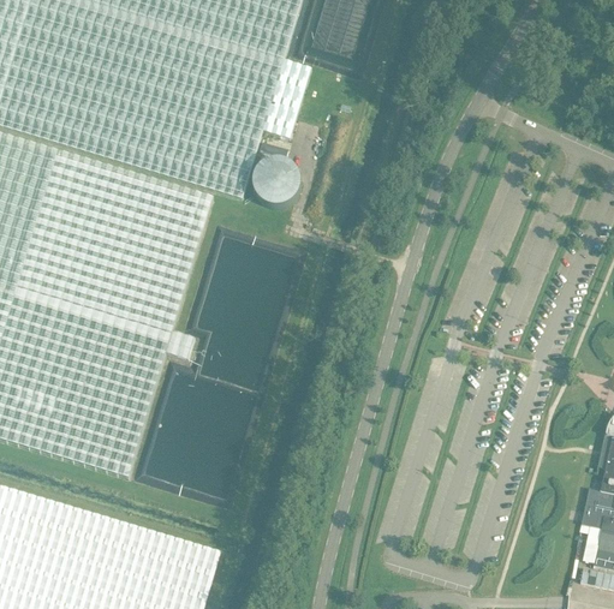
[(0,0),(0,123),(240,196),(244,197),(264,129),(293,137),(302,111),(315,66),(285,57),(302,0),(0,0)]
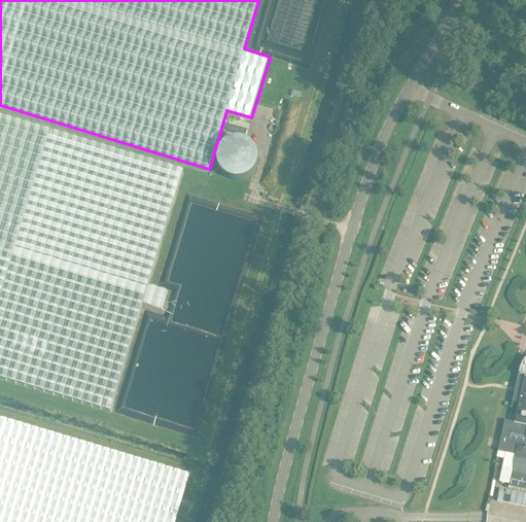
[(0,373),(111,407),(143,302),(162,307),(168,287),(149,282),(183,167),(0,111),(0,373)]
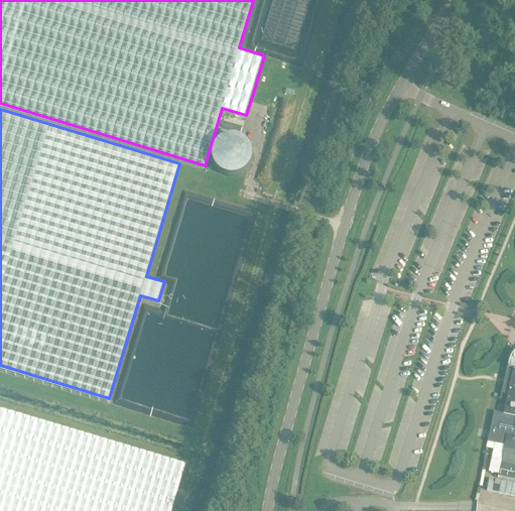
[(514,349),(513,351),(512,352),(512,353),(511,354),(511,356),(510,357),(510,359),(510,361),(510,362),(514,364),(514,369),(506,409),(497,407),(490,437),(500,439),(498,449),(500,449),(499,454),(497,453),(495,454),(492,467),(494,468),(499,469),(499,473),(514,476),(514,349)]
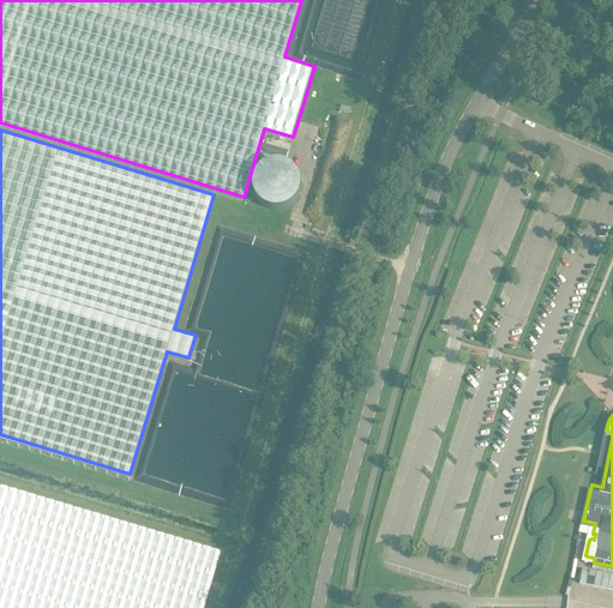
[(0,607),(203,607),(221,549),(0,483),(0,607)]
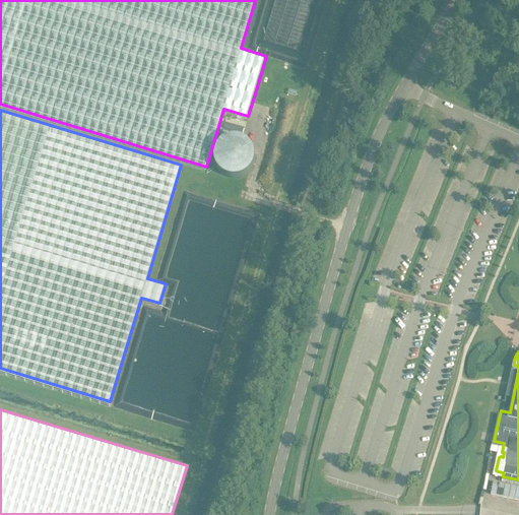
[(518,484),(494,478),(492,490),(518,496),(518,484)]
